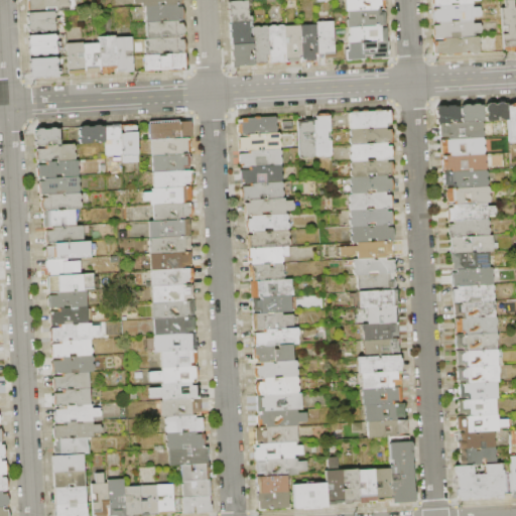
[(28,9),(27,3),(29,2),(29,0),(69,0),(70,11),(54,11),(30,13),(28,9)]
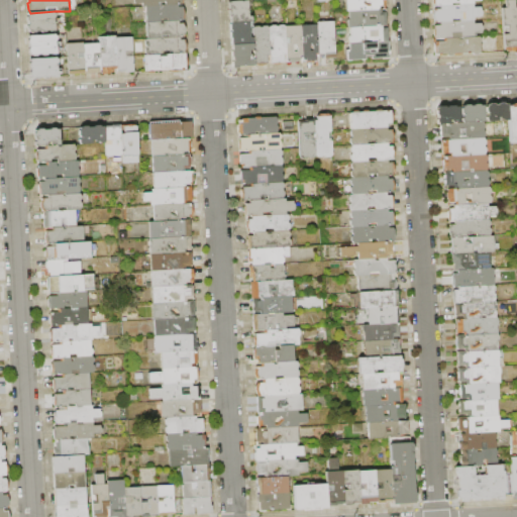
[(347,12),(346,0),(385,0),(386,6),(379,7),(379,10),(349,12),(347,12)]
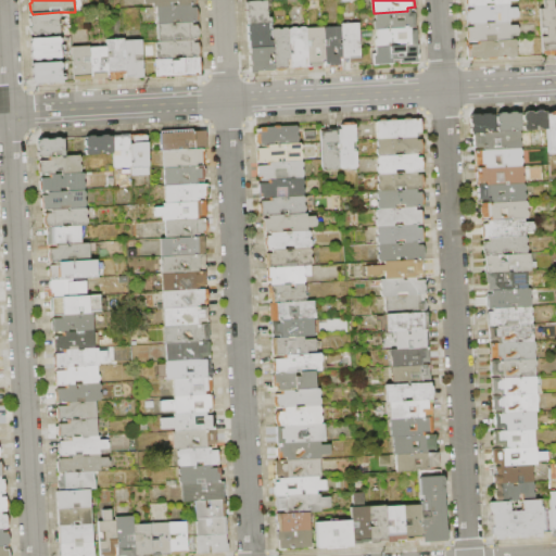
[(543,0),(554,0),(555,9),(555,54),(555,55),(546,57),(546,54),(543,54),(542,37),(547,37),(546,29),(541,29),(540,10),(544,9),(543,0)]
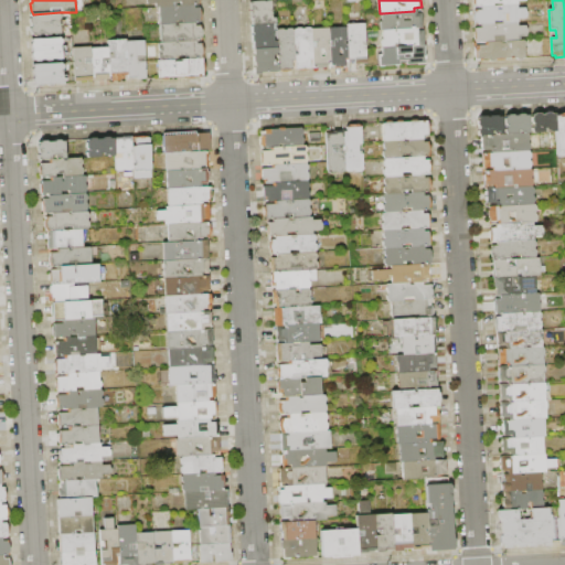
[(270,1),(272,19),(275,19),(276,24),(273,25),(253,25),(252,19),(251,19),(249,2),(265,2),(270,1)]
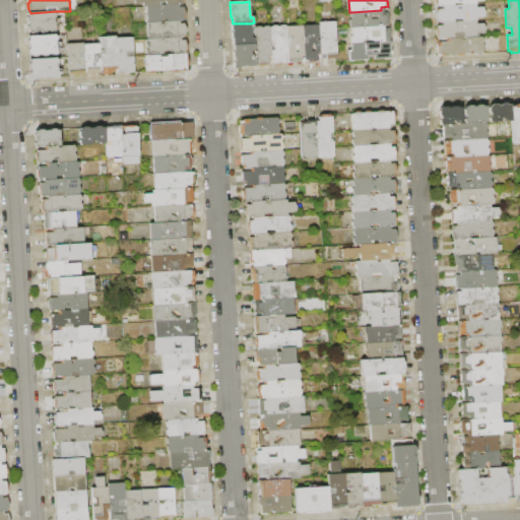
[(477,4),(477,8),(484,7),(484,17),(477,17),(478,21),(476,21),(463,22),(463,18),(455,19),(455,22),(443,23),(438,23),(437,20),(436,13),(438,10),(444,10),(444,6),(454,6),(462,5),(477,4)]
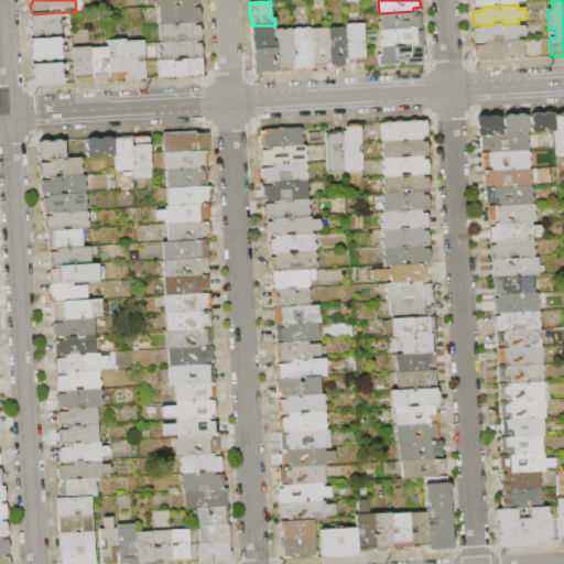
[(194,6),(195,8),(199,8),(201,10),(202,12),(203,19),(201,22),(201,23),(195,23),(161,25),(159,25),(158,8),(194,6)]
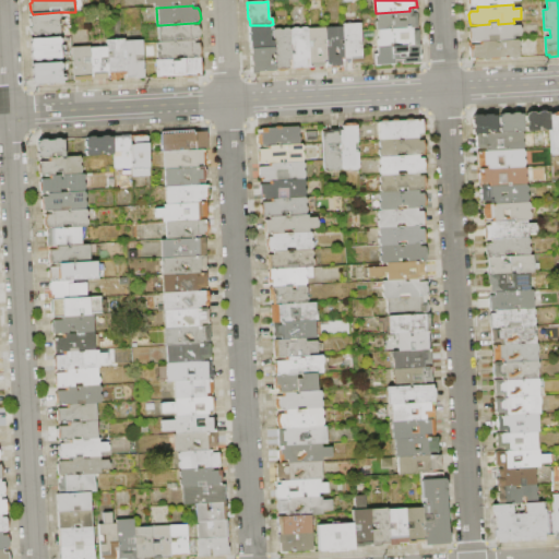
[(377,30),(377,22),(378,22),(378,13),(409,11),(413,11),(413,13),(417,13),(418,28),(379,30),(377,30)]
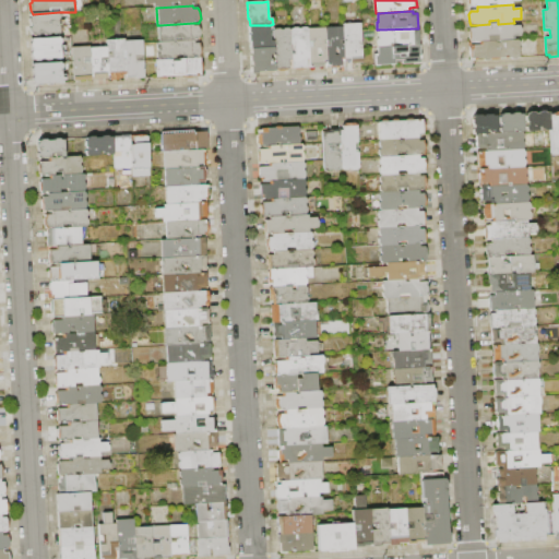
[(60,34),(50,34),(49,36),(46,36),(44,35),(39,35),(38,37),(35,37),(34,35),(32,35),(32,34),(30,33),(30,28),(32,27),(32,25),(30,23),(30,19),(31,18),(31,14),(33,14),(59,12),(60,34)]
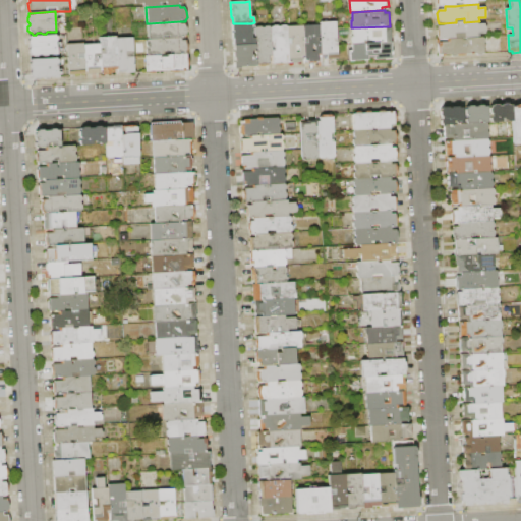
[(180,21),(180,24),(186,24),(187,38),(181,38),(149,40),(149,23),(180,21)]
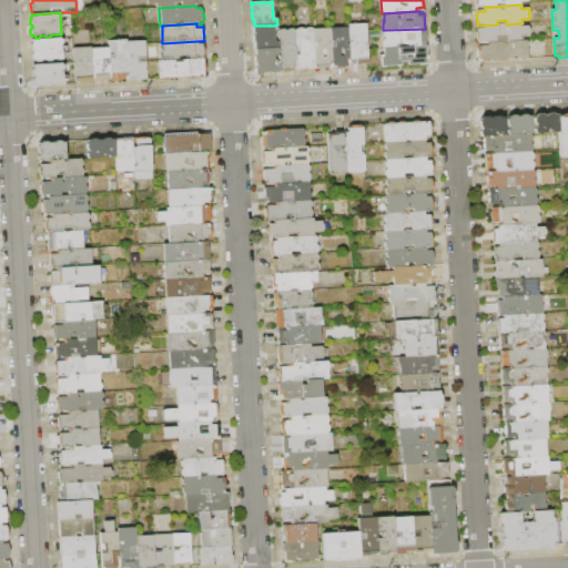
[(520,23),(521,28),(529,27),(529,38),(521,39),(521,41),(487,43),(478,43),(476,40),(476,33),(478,29),(485,29),(484,26),(497,24),(506,24),(520,23)]
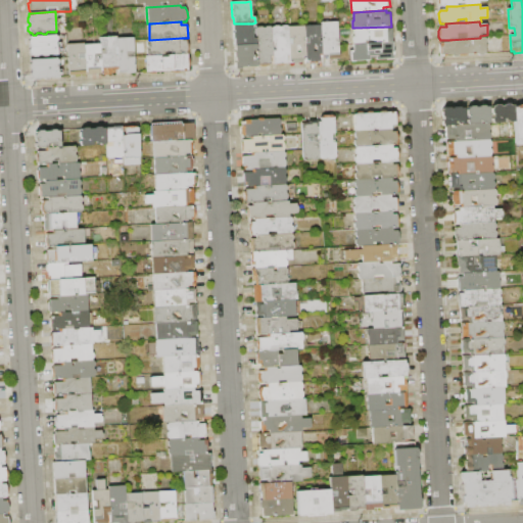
[(322,24),(338,22),(339,40),(334,40),(335,47),(339,47),(340,60),(329,60),(329,55),(324,56),(322,26),(322,24)]
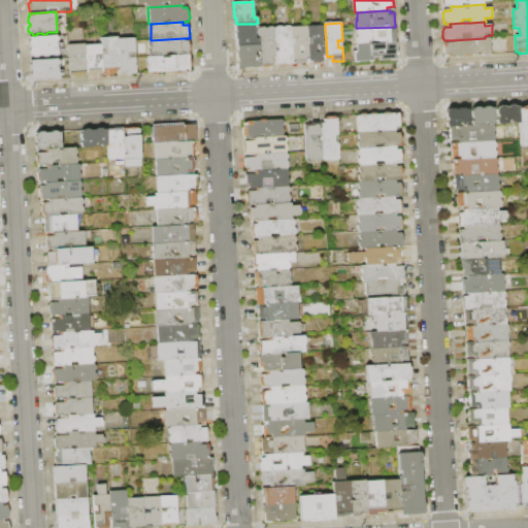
[(255,24),(255,39),(258,39),(258,43),(258,44),(237,45),(236,39),(235,40),(234,25),(236,24),(255,24)]
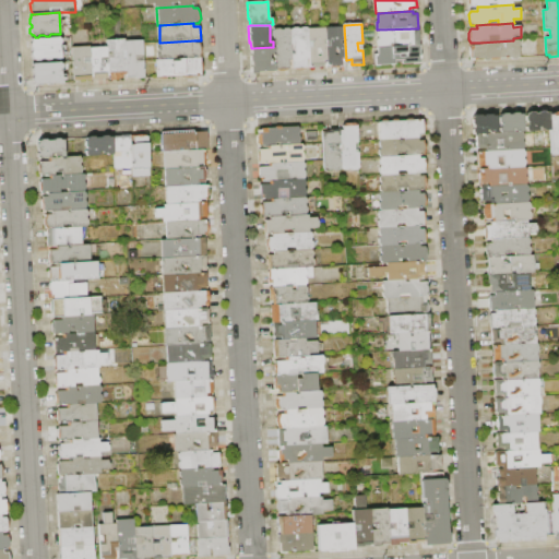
[(290,28),(308,27),(308,28),(310,60),(307,60),(307,68),(306,68),(304,71),(296,71),(294,69),(293,69),(293,61),(292,55),(295,55),(295,45),(292,45),(290,28)]
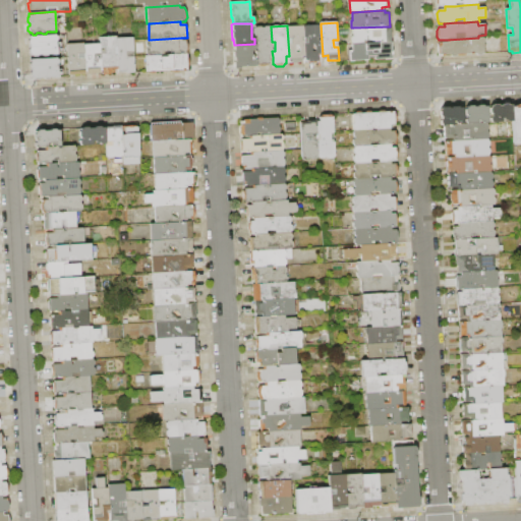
[(303,26),(321,25),(323,56),(319,56),(320,62),(316,62),(316,64),(308,64),(308,62),(305,62),(305,57),(303,26)]
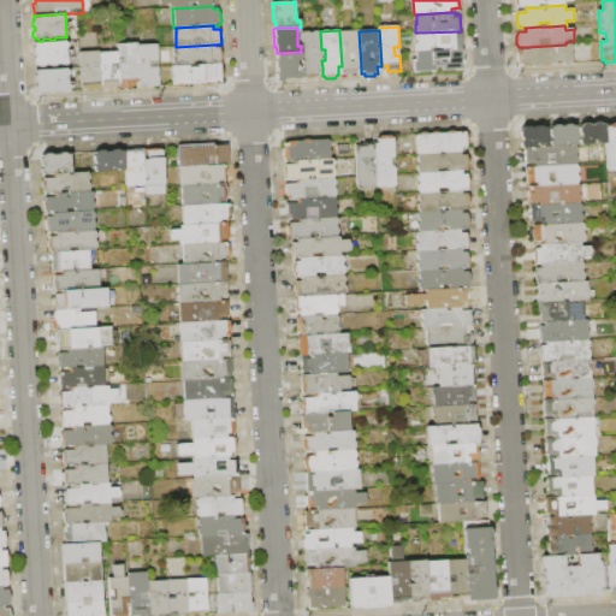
[(416,53),(416,43),(418,43),(418,33),(461,31),(462,30),(463,51),(416,53)]
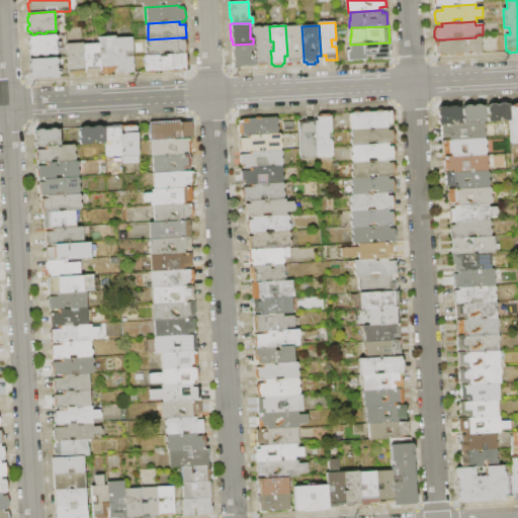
[(253,27),(269,26),(270,41),(270,51),(271,57),(268,57),(268,64),(266,64),(264,67),(259,67),(257,65),(255,65),(254,58),(254,52),(257,52),(256,42),(253,42),(253,38),(253,27)]
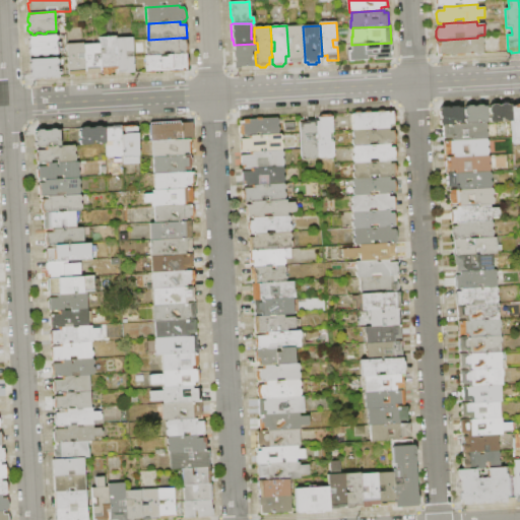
[(286,26),(303,26),(305,57),(302,57),(302,61),(300,61),(300,63),(288,64),(288,56),(286,26)]
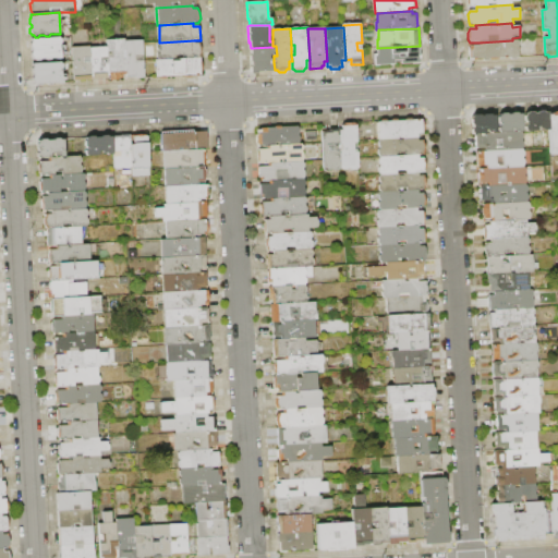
[(62,59),(51,59),(51,61),(47,61),(46,60),(41,60),(40,61),(36,61),(35,60),(33,61),(33,58),(31,57),(31,53),(33,51),(33,48),(31,48),(31,44),(33,43),(32,39),(61,37),(62,59)]
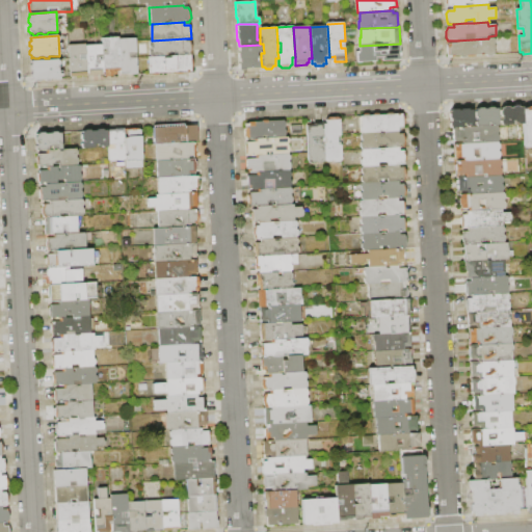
[(121,71),(117,72),(117,75),(113,75),(113,77),(105,77),(105,76),(103,45),(103,37),(120,37),(120,40),(121,71)]
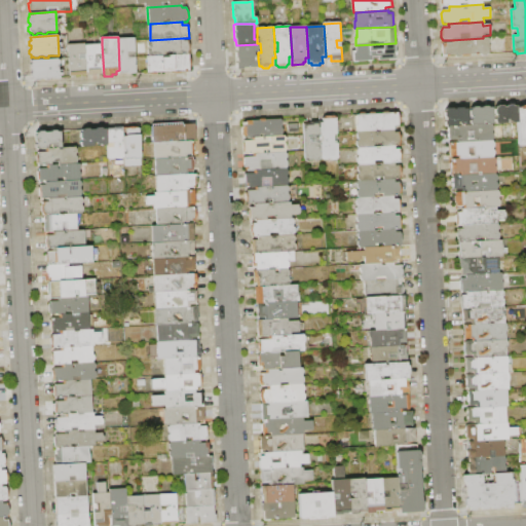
[(135,38),(137,74),(128,74),(128,72),(119,73),(119,70),(118,39),(135,38)]
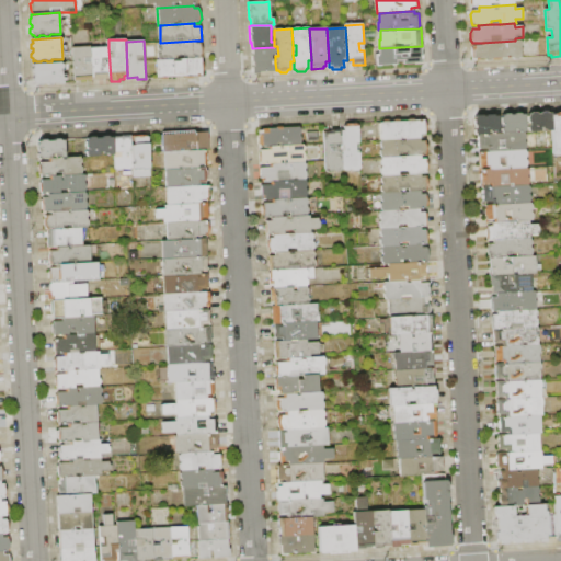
[(195,41),(196,44),(202,44),(202,45),(203,48),(203,54),(202,56),(203,58),(160,60),(159,43),(160,43),(195,41)]
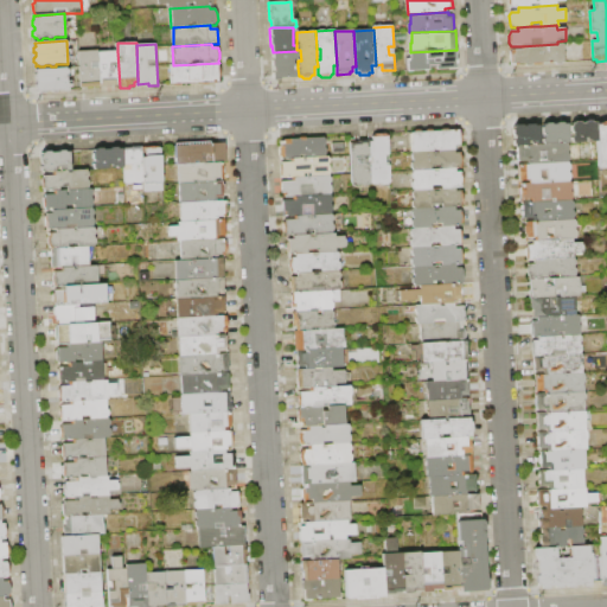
[(563,44),(564,63),(562,63),(561,65),(556,65),(554,64),(532,65),(531,66),(526,68),(525,65),(512,66),(512,64),(510,64),(510,52),(512,52),(511,50),(521,50),(521,46),(557,44),(563,44)]
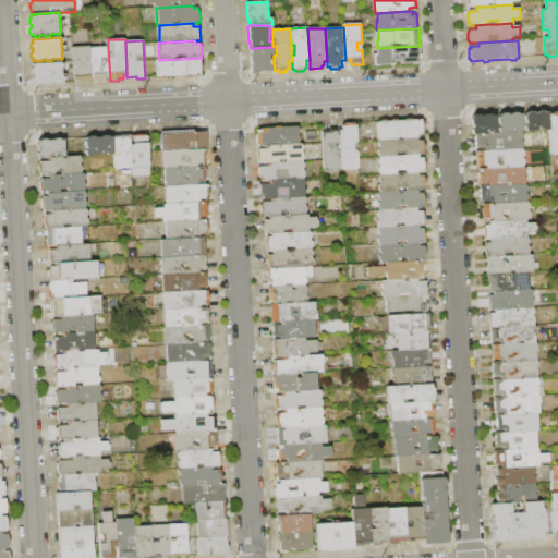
[(92,81),(74,82),(72,47),(91,46),(91,48),(92,81)]
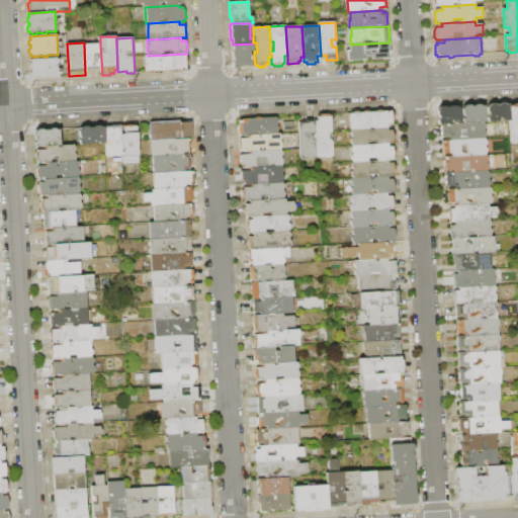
[(348,61),(347,51),(350,51),(350,45),(390,42),(391,59),(373,60),(372,56),(366,57),(366,60),(348,61)]
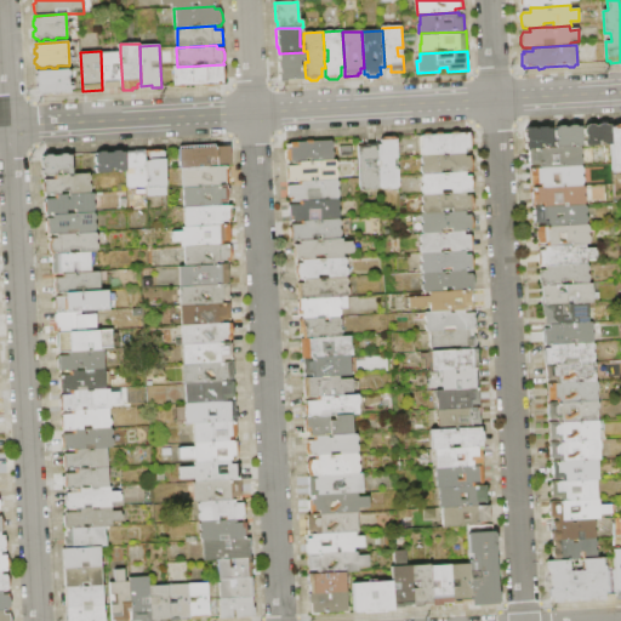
[(123,89),(102,90),(101,53),(120,52),(123,89)]
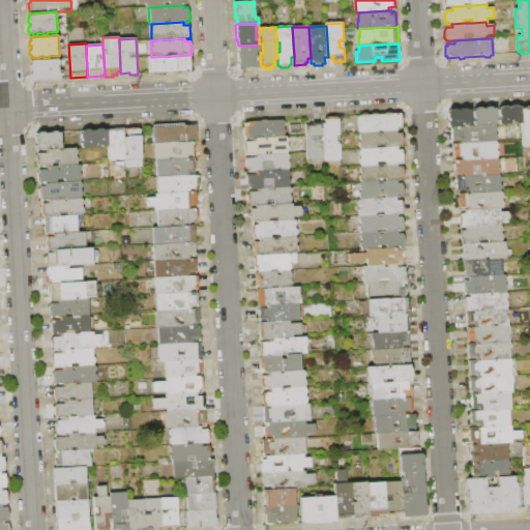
[(259,45),(260,52),(256,52),(256,59),(260,59),(261,66),(261,67),(244,68),(244,70),(238,70),(237,63),(239,63),(238,60),(237,60),(237,52),(238,52),(238,46),(259,45)]
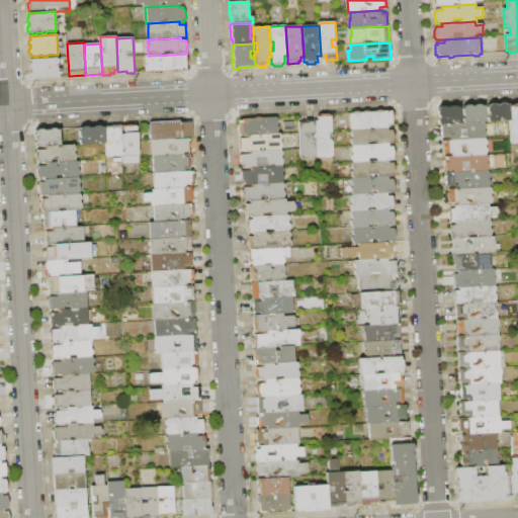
[(187,54),(187,56),(188,59),(189,64),(187,68),(187,70),(178,71),(177,73),(172,73),(171,71),(156,72),(153,74),(150,74),(148,72),(147,72),(146,56),(148,56),(187,54)]
